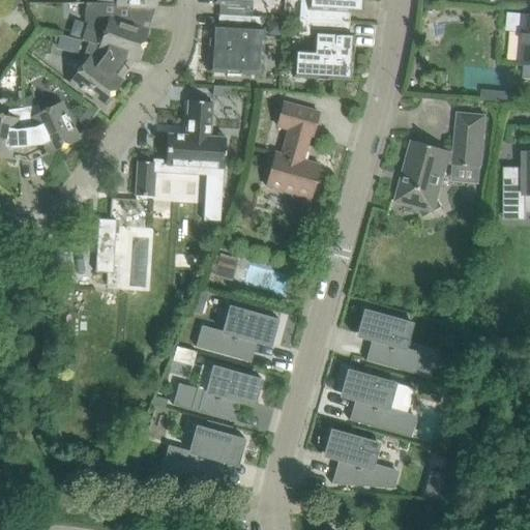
[(20,0),(4,0),(3,1),(16,10),(23,2),(20,0)]
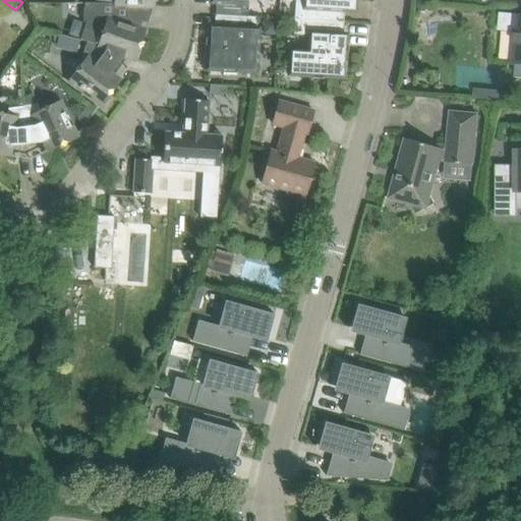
[(216,14),(227,15),(248,16),(249,3),(232,2),(232,0),(212,0),(213,1),(216,2),(216,14)]
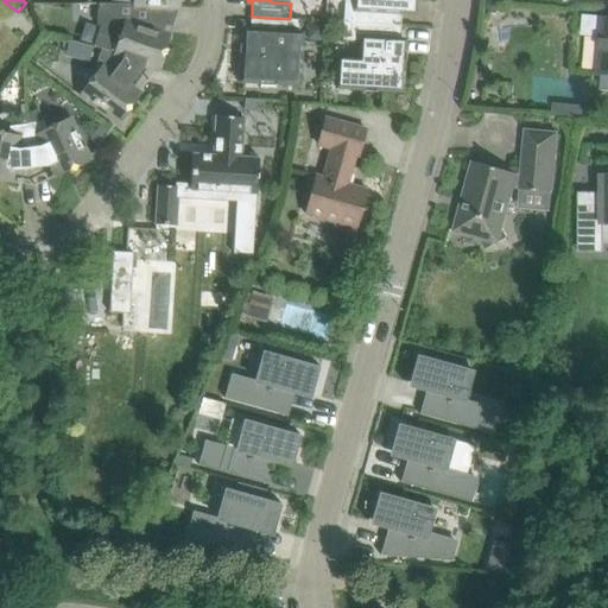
[(346,0),(344,23),(400,26),(401,11),(413,12),(413,0),(356,0),(358,1),(346,0)]
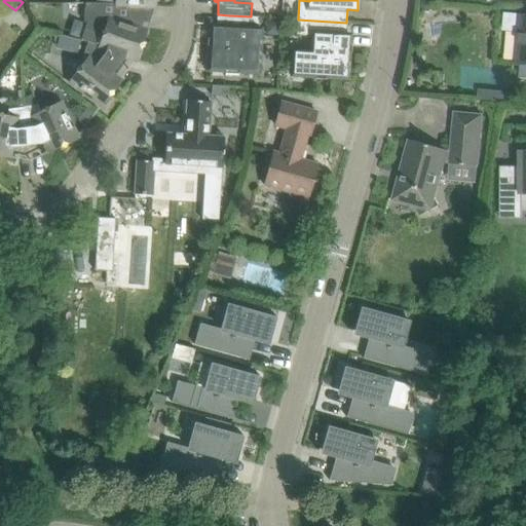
[(421,5),(421,10),(424,13),(428,13),(433,10),(433,6),(429,2),(425,2),(421,5)]
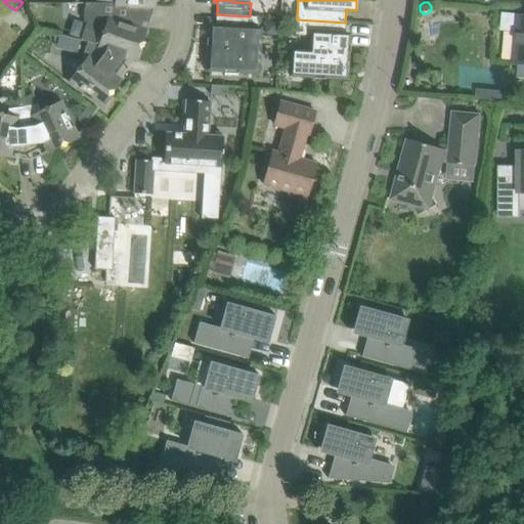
[(80,39),(87,41),(136,58),(145,32),(135,28),(137,23),(148,23),(155,5),(116,4),(83,3),(83,20),(85,22),(80,39)]
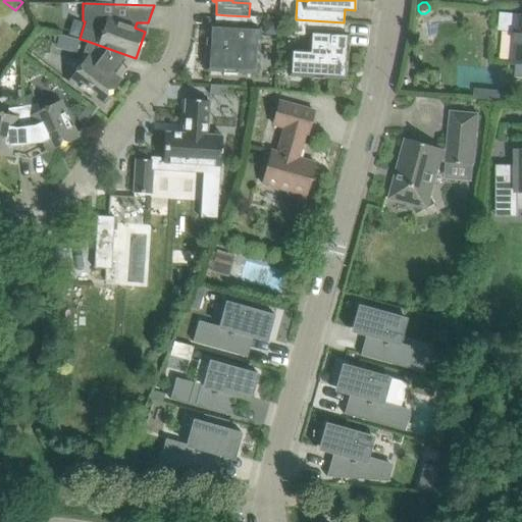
[(280,7),(279,17),(290,18),(291,7),(280,7)]
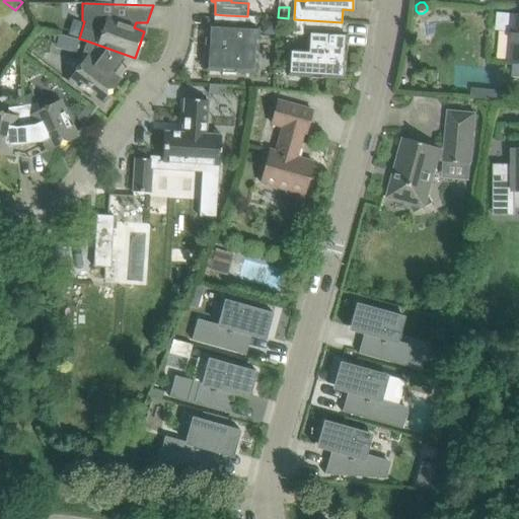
[(247,16),(226,15),(215,14),(214,26),(210,26),(208,68),(226,69),(254,71),(256,29),(254,29),(255,17),(247,16)]
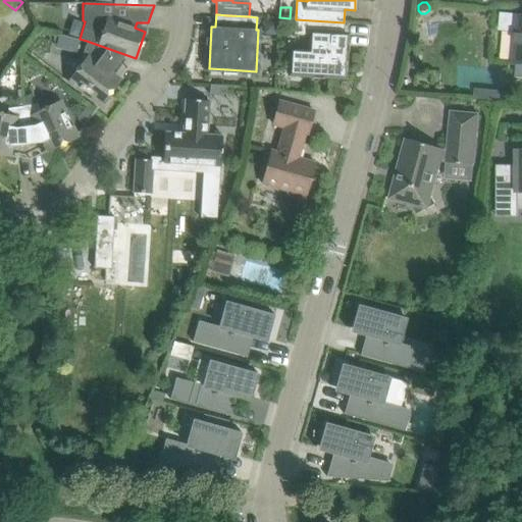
[(344,22),(296,19),(295,34),(312,35),(311,53),(293,52),(292,73),(344,76),(347,36),(344,36),(344,22)]
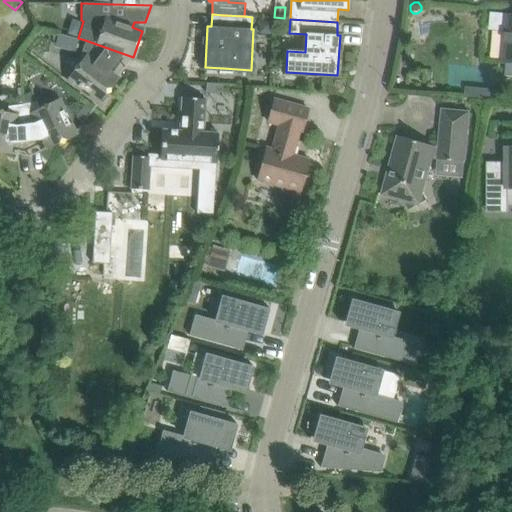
[(260,23),(259,35),(272,35),(273,24),(260,23)]
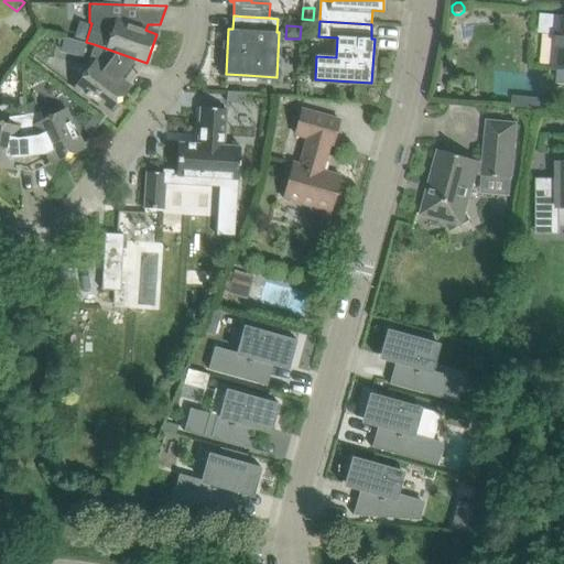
[(94,63),(76,87),(109,112),(128,87),(119,80),(136,60),(147,64),(147,63),(94,44),(89,60),(94,63)]
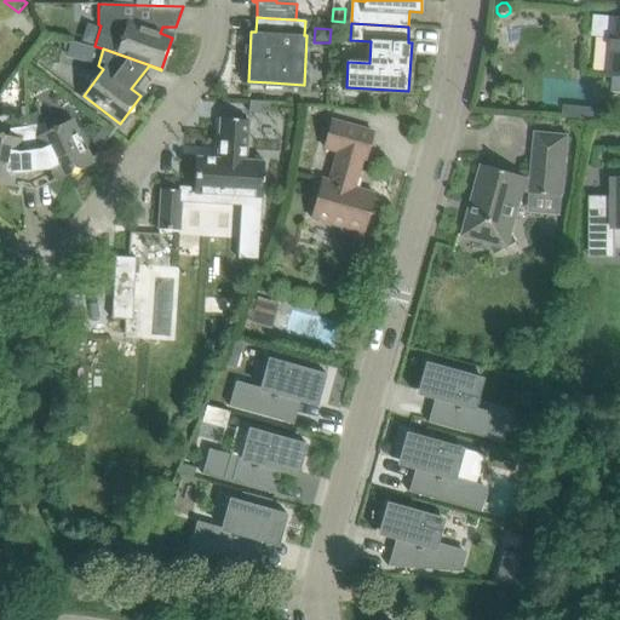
[(564,107),(563,118),(592,121),(593,109),(564,107)]
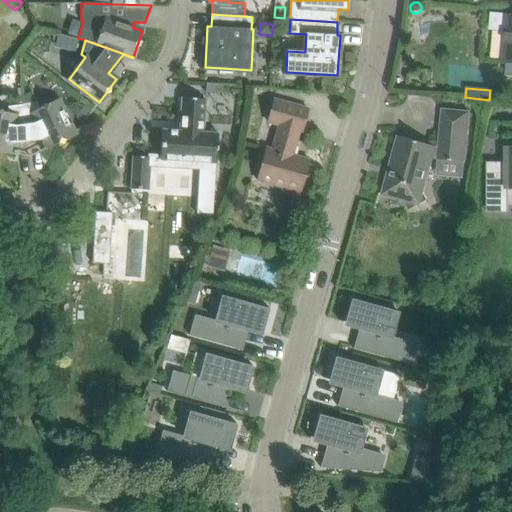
[(218,133),(203,132),(205,99),(182,98),(180,131),(162,130),(160,155),(149,155),(149,157),(133,156),(131,189),(148,190),(149,167),(216,172),(218,133)]
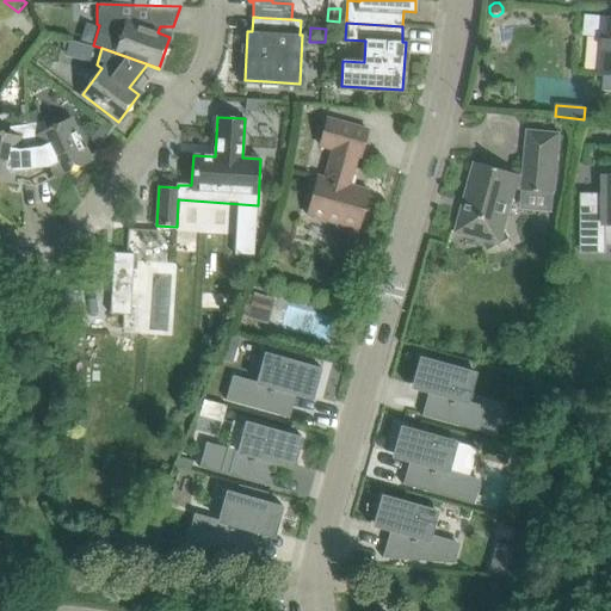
[(368,129),(327,118),(319,149),(327,152),(321,174),(319,174),(307,215),(337,223),(332,240),(337,247),(350,251),(350,253),(351,253),(369,190),(350,185),(357,156),(360,156),(368,129)]
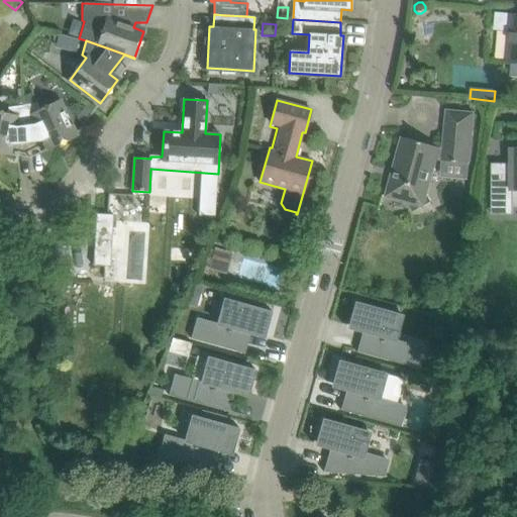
[(37,103),(23,105),(27,142),(45,140),(49,148),(76,136),(59,101),(40,110),(37,103)]
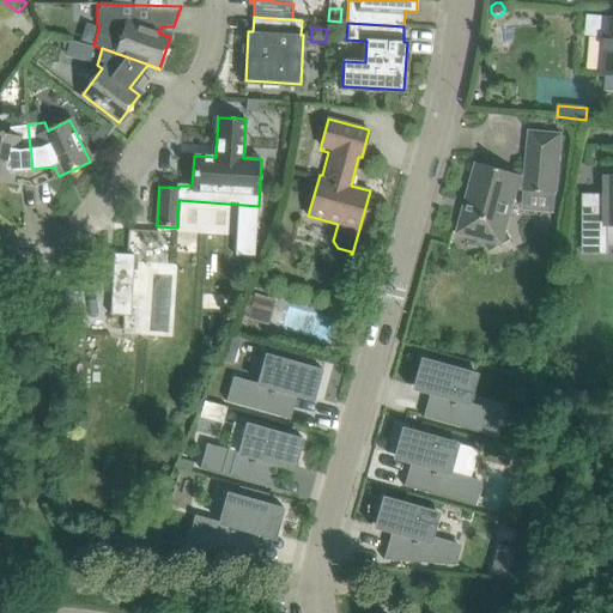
[(0,134),(0,181),(10,183),(12,171),(32,169),(28,125),(10,127),(8,135),(0,134)]
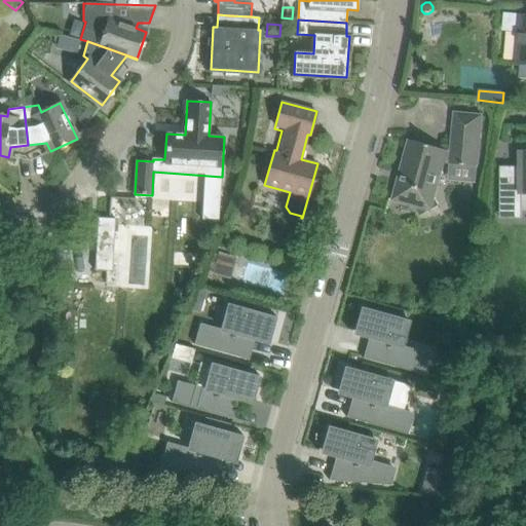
[(87,108),(77,121),(84,127),(95,114),(87,108)]
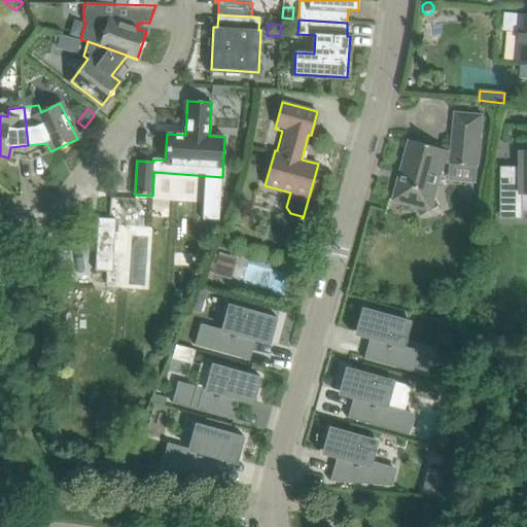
[(484,115),(456,112),(452,152),(410,140),(393,201),(416,207),(421,216),(441,206),(436,198),(446,165),(451,165),(477,167),(479,168),(484,115)]
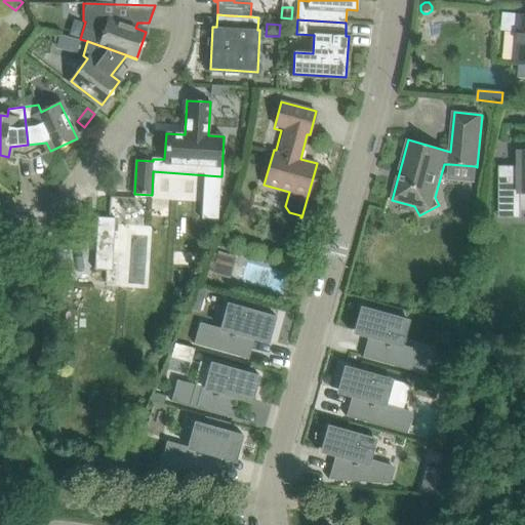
[(520,166),(499,166),(499,201),(521,201),(521,194),(524,193),(524,150),(520,151),(520,166)]
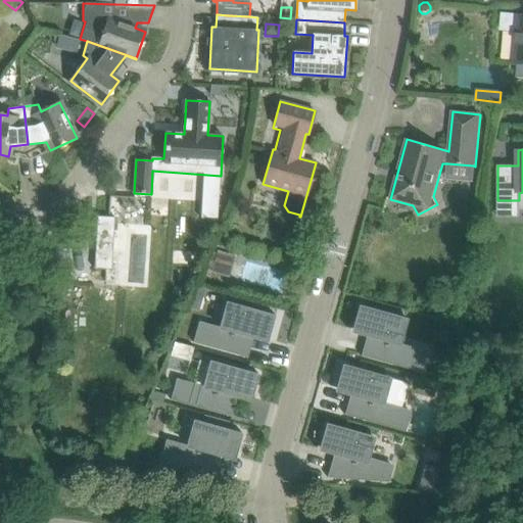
[(114,217),(108,217),(97,216),(94,269),(111,270),(114,217)]
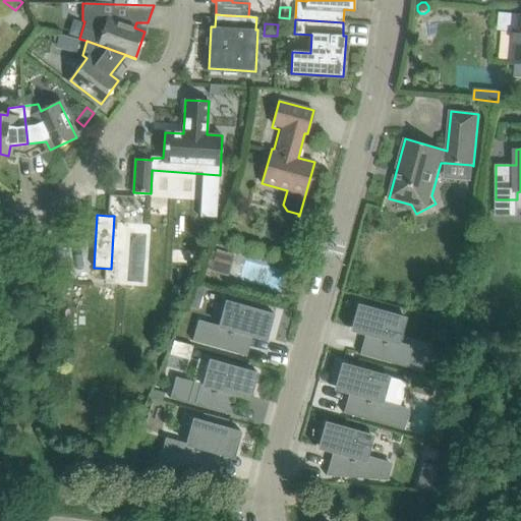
[(234,254),(227,252),(215,249),(210,271),(228,275),(234,254)]
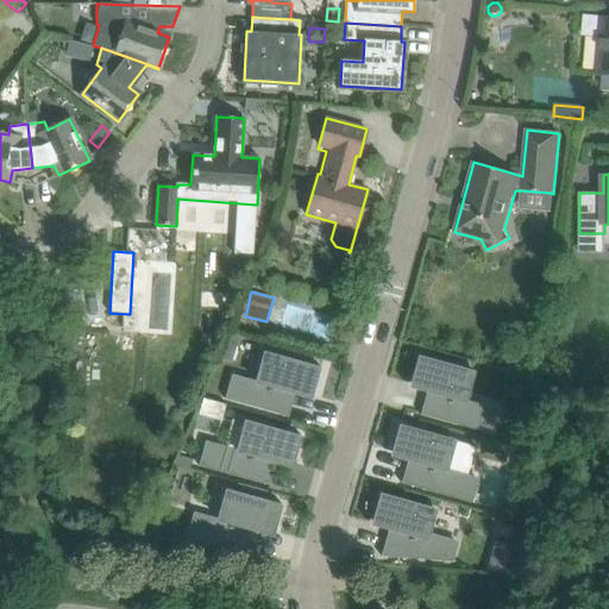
[(228,334),(224,351),(237,355),(242,338),(228,334)]
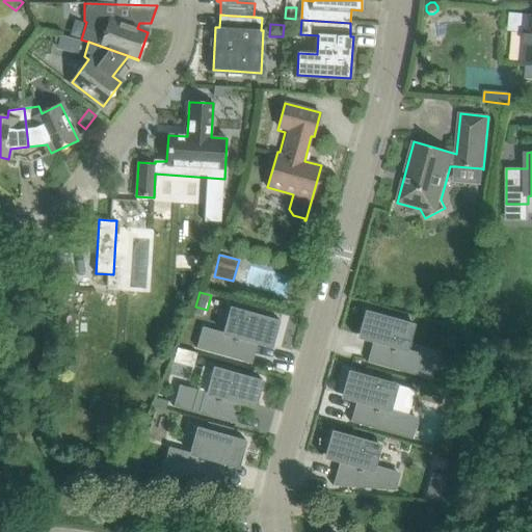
[(451,301),(449,314),(466,317),(468,304),(451,301)]
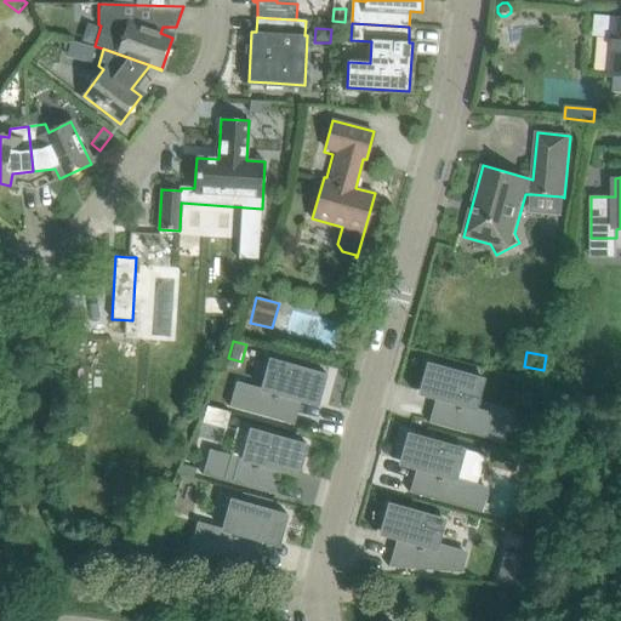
[(231,404),(229,406),(294,425),(295,422),(291,421),(294,409),(295,409),(296,405),(295,405),(296,402),(318,408),(323,391),(320,391),(324,376),(326,376),(328,375),(279,362),(268,358),(263,375),(267,376),(263,389),(239,383),(233,405),(231,404)]
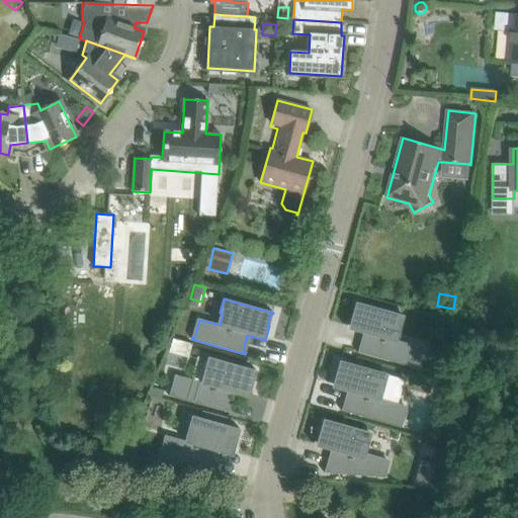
[(352,316),(348,330),(366,335),(365,338),(364,338),(364,341),(361,351),(358,350),(357,352),(418,369),(418,367),(416,366),(421,347),(395,340),(398,329),(401,330),(405,316),(396,314),(355,303),(355,304),(357,305),(354,317),(352,316)]
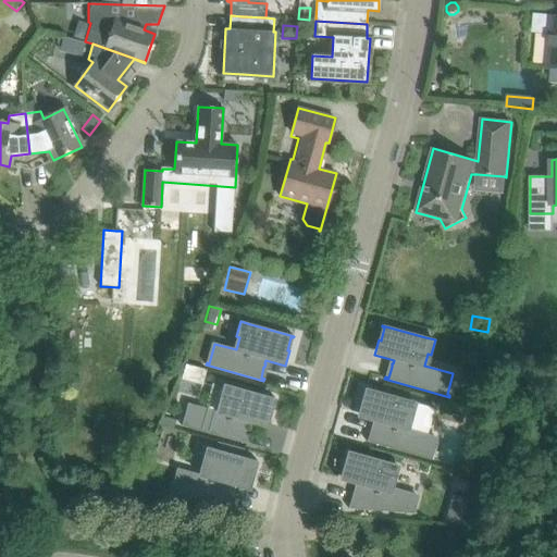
[(182,423),(182,425),(246,444),(247,442),(243,441),(246,430),(247,430),(248,426),(247,425),(248,423),(268,429),(272,413),(270,412),(273,400),(275,400),(275,398),(233,386),(223,384),(219,399),(222,399),(219,412),(190,404),(185,424),(182,423)]
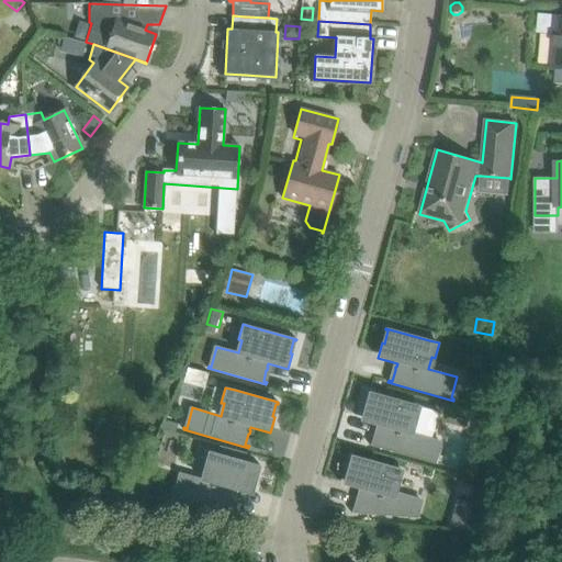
[(364,406),(360,422),(380,427),(379,430),(378,429),(377,434),(378,434),(374,445),(371,444),(370,446),(436,464),(436,462),(434,461),(439,440),(411,433),(414,420),(417,420),(420,406),(412,403),(368,391),(368,393),(370,394),(367,407),(364,406)]
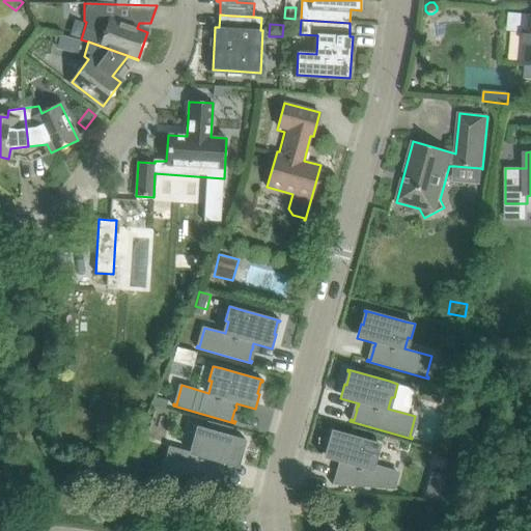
[(158,397),(154,406),(166,409),(169,400),(158,397)]
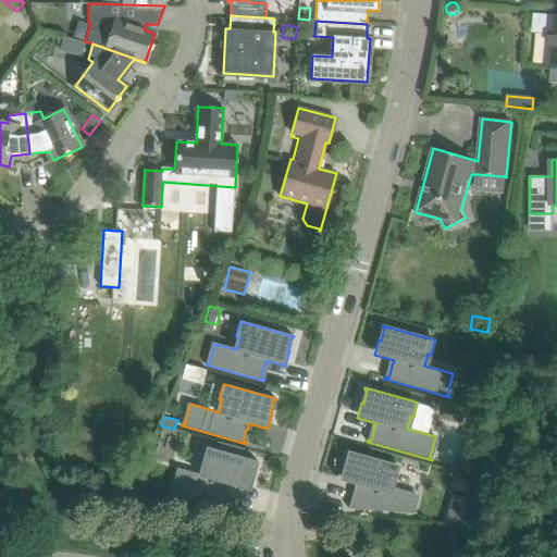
[(170,495),(169,497),(230,502),(231,500),(227,499),(230,490),(230,489),(231,485),(250,491),(255,477),(252,475),(256,462),(258,463),(258,461),(244,457),(245,452),(219,444),(218,450),(215,449),(206,447),(201,461),(205,462),(201,475),(180,469),(172,495),(170,495)]
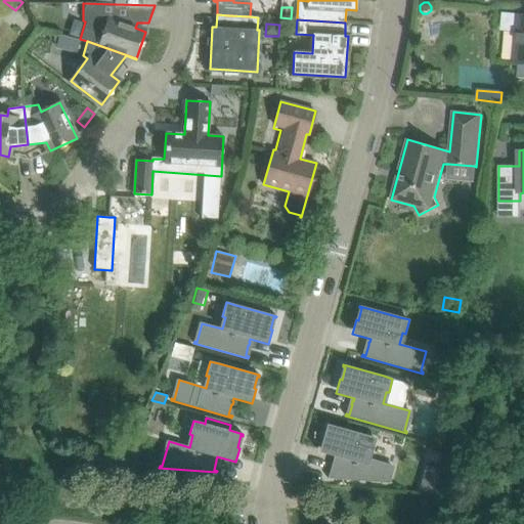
[(322,438),(319,452),(338,456),(337,460),(336,460),(332,476),(329,476),(328,478),(389,483),(390,481),(387,481),(391,465),(367,459),(369,450),(373,451),(376,438),(367,435),(326,424),(326,426),(329,427),(324,439),(322,438)]
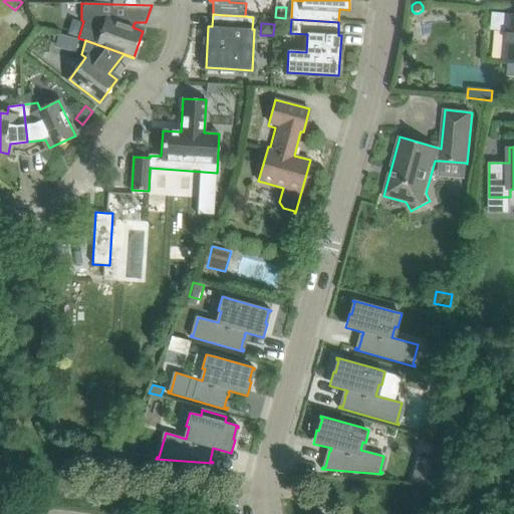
[(425,421),(421,436),(434,439),(438,424),(425,421)]
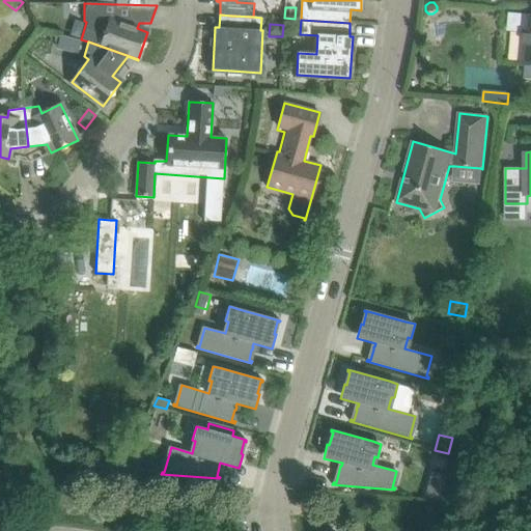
[(425,492),(423,500),(441,501),(442,497),(425,492)]
